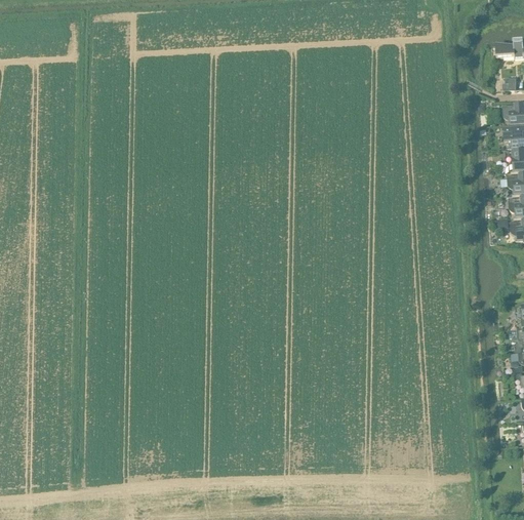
[(523,56),(523,54),(522,41),(521,41),(521,44),(512,44),(494,43),(494,47),(495,56),(514,54),(514,56),(523,56)]
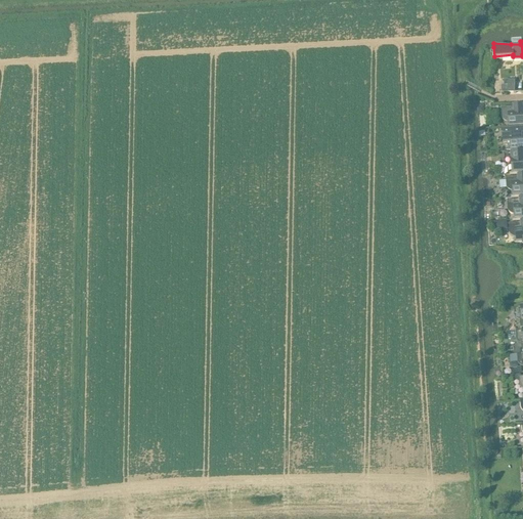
[(514,89),(514,77),(507,76),(507,82),(500,82),(500,88),(514,89)]
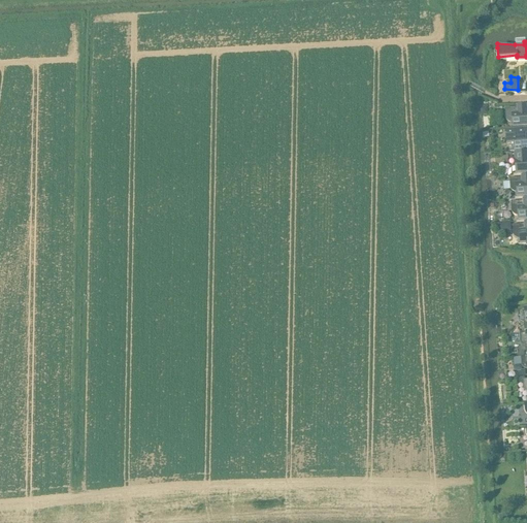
[(504,110),(505,115),(506,117),(507,119),(511,119),(513,119),(513,125),(526,123),(526,109),(526,110),(526,103),(504,105),(504,110)]
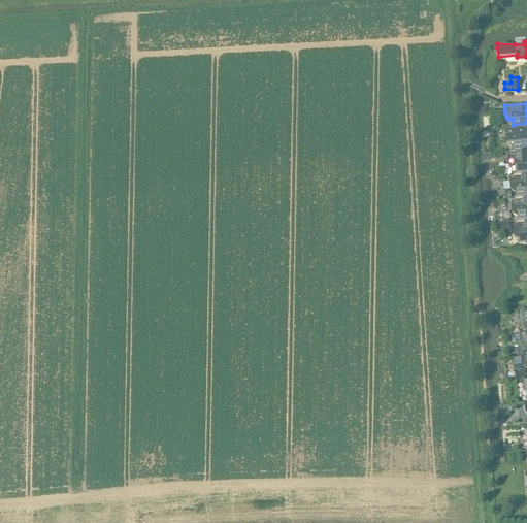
[(506,133),(506,137),(507,139),(509,141),(512,142),(514,141),(514,148),(526,146),(526,126),(505,128),(506,133)]
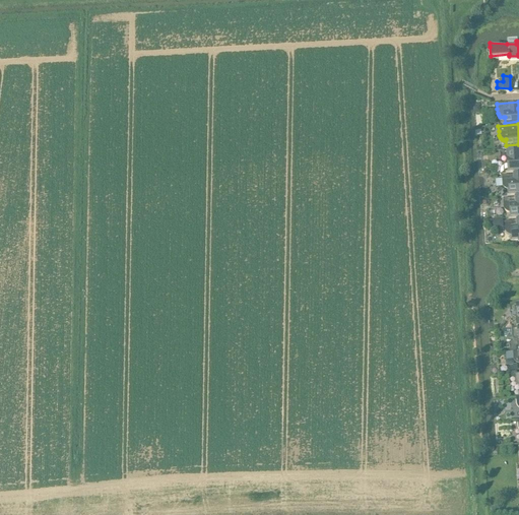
[(500,154),(500,158),(501,161),(503,163),(506,163),(507,163),(508,169),(518,168),(518,147),(500,149),(500,154)]
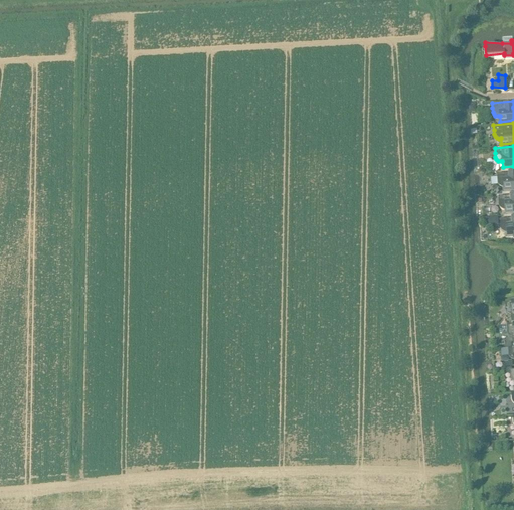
[(497,175),(497,179),(498,182),(500,183),(502,184),(504,184),(504,189),(513,188),(513,169),(496,170),(497,175)]
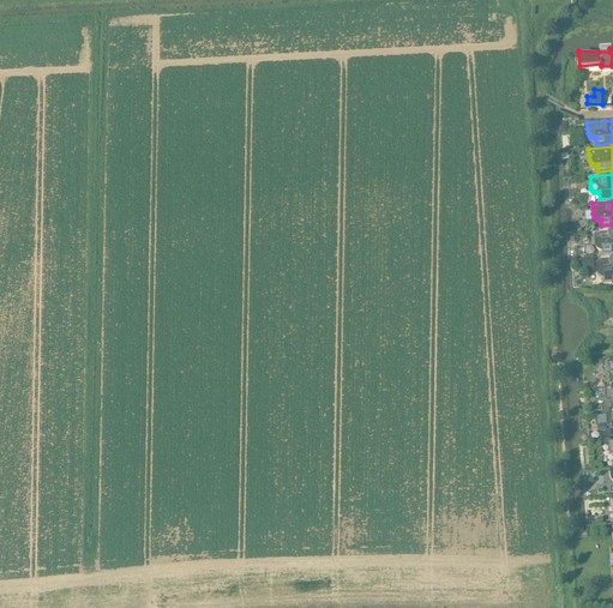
[(594,236),(594,241),(595,244),(598,246),(601,246),(602,246),(604,253),(612,252),(612,228),(594,230),(594,236)]
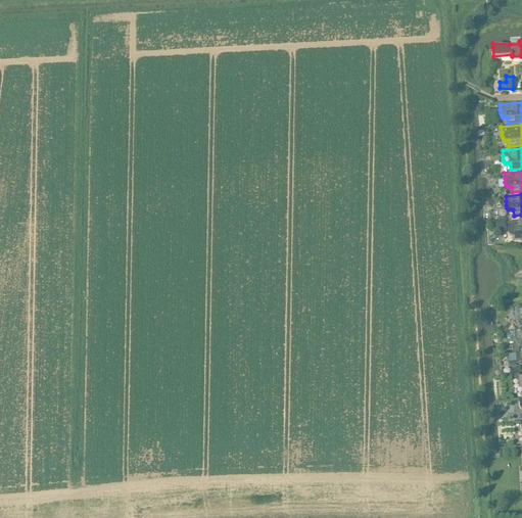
[(508,224),(508,228),(509,230),(511,232),(513,233),(515,233),(515,238),(521,238),(521,240),(521,239),(521,218),(507,219),(507,224),(508,224)]
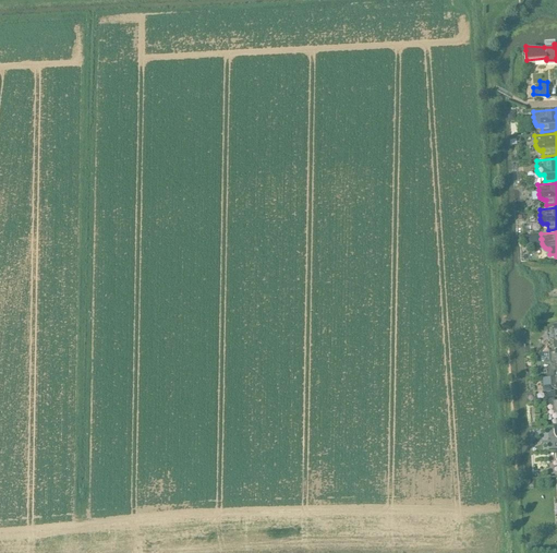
[(547,328),(547,333),(548,335),(551,337),(553,337),(554,346),(556,345),(556,323),(547,324),(547,328)]
